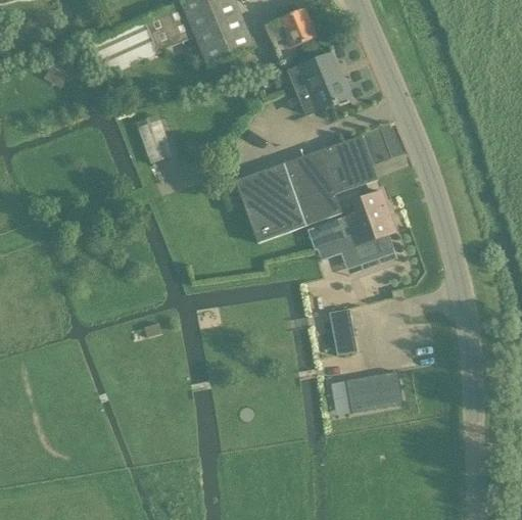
[(254,44),(234,0),(181,0),(144,15),(90,40),(105,75),(158,51),(186,39),(196,35),(207,60),(208,63),(254,44)]
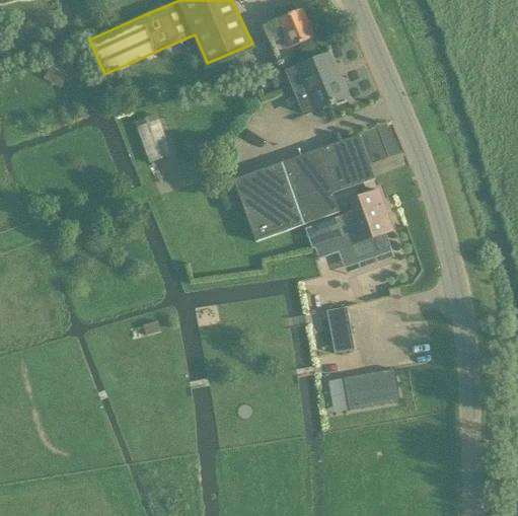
[(280,20),(266,26),(280,60),(295,54),(292,46),(314,37),(302,8),(279,17),(280,20)]
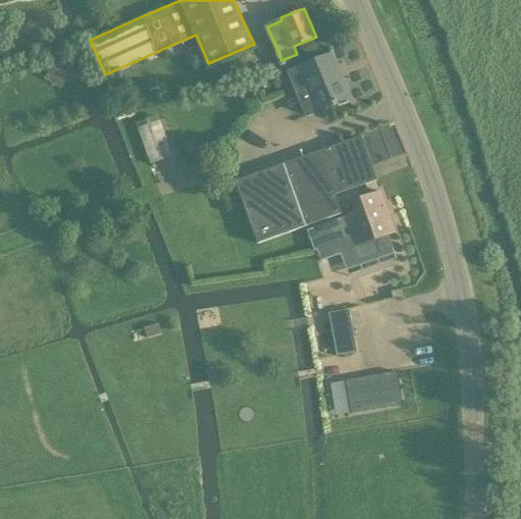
[(196,35),(186,39),(197,64),(207,60),(196,35)]
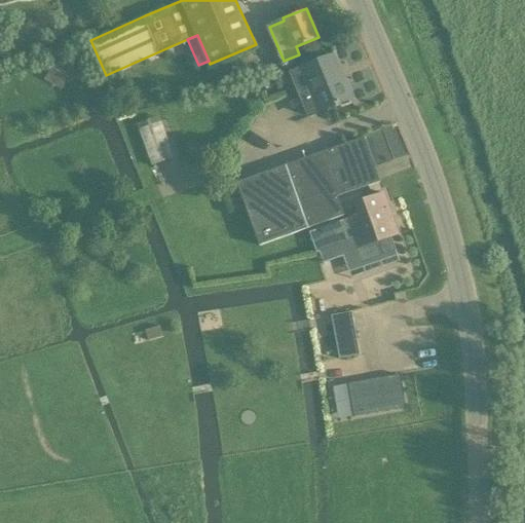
[(309,113),(350,96),(333,54),(292,71),(309,113)]
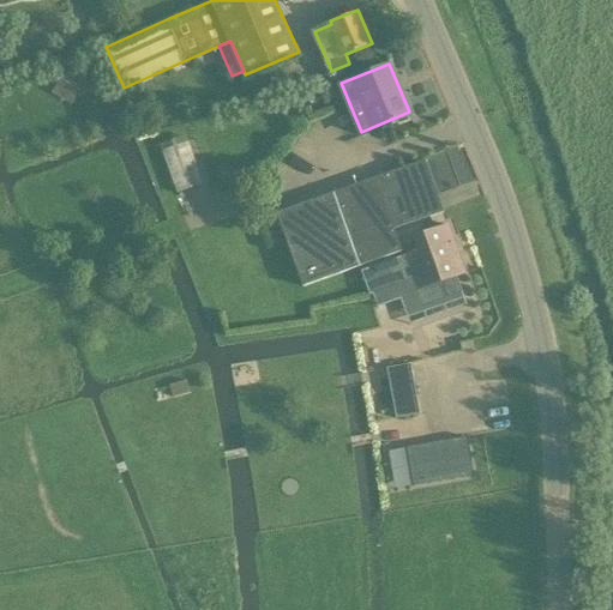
[(80,80),(62,70),(55,84),(73,94),(80,80)]
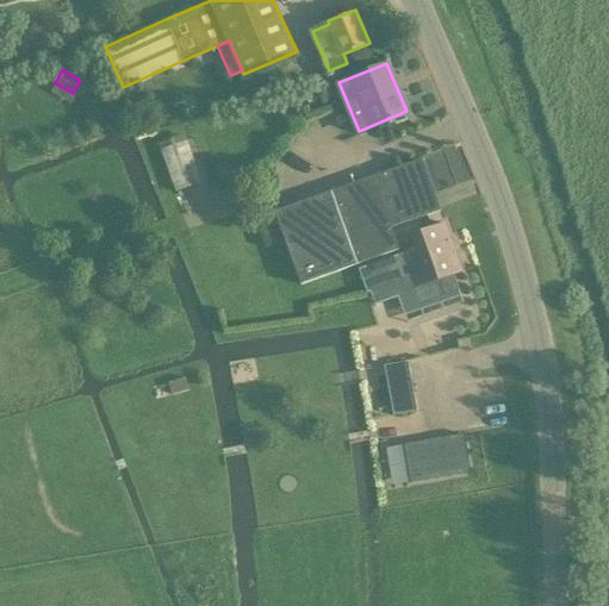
[(202,181),(185,132),(159,142),(175,189),(202,181)]
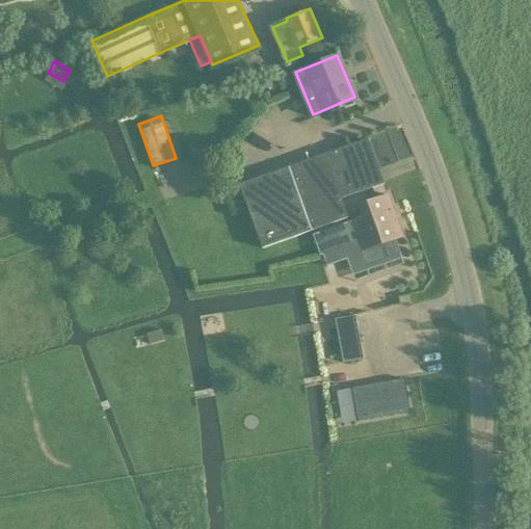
[(383,158),(409,153),(407,139),(400,140),(398,130),(373,135),(376,147),(381,146),(383,158)]
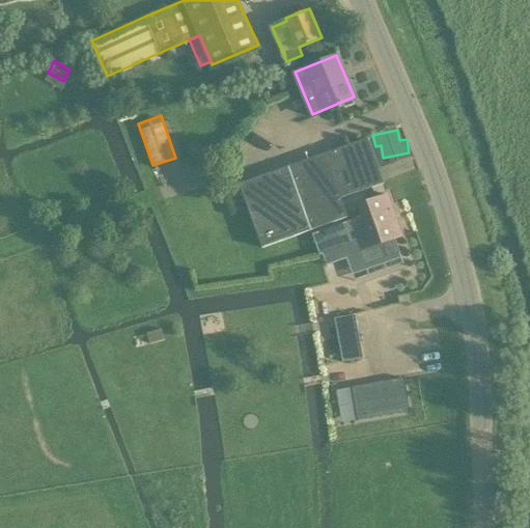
[(340,196),(371,185),(365,168),(378,164),(368,137),(288,165),(239,183),(261,246),(311,228),(347,216),(340,196)]
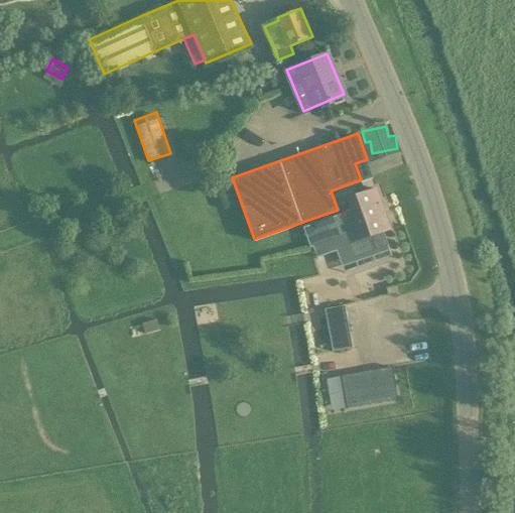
[(352,209),(325,218),(332,238),(346,234),(354,256),(387,244),(383,231),(390,229),(389,228),(390,228),(376,187),(375,187),(348,197),(352,209)]
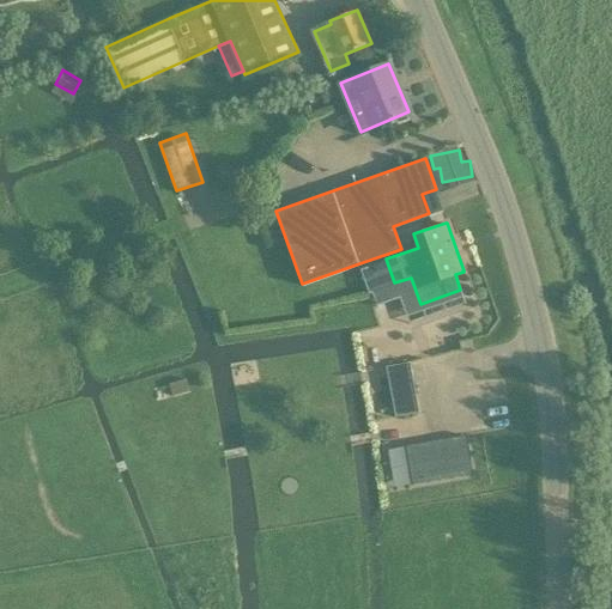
[(386,259),(359,268),(368,292),(394,282),(386,259)]
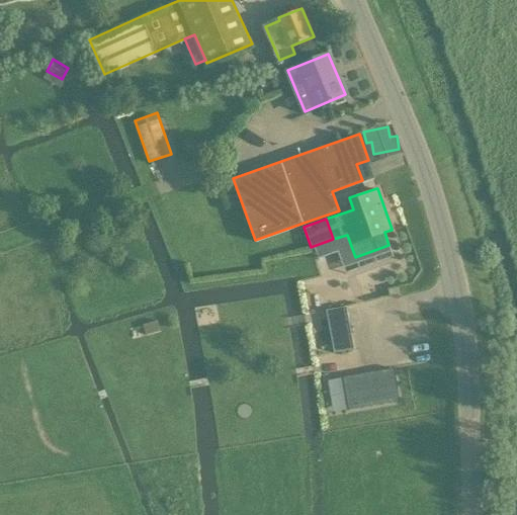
[(345,306),(326,309),(333,351),(353,347),(345,306)]
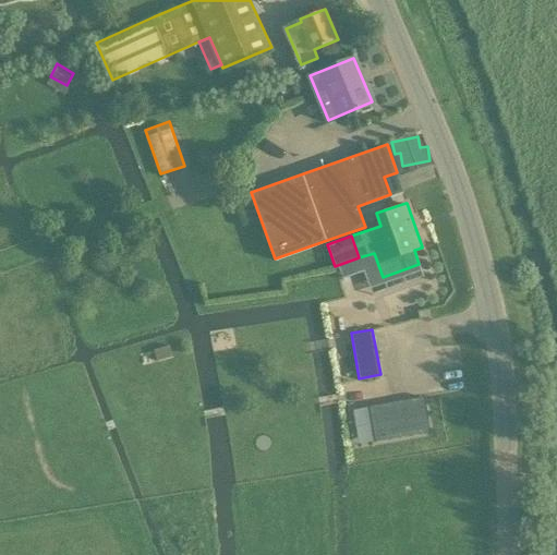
[(334,344),(339,382),(355,378),(349,341),(334,344)]
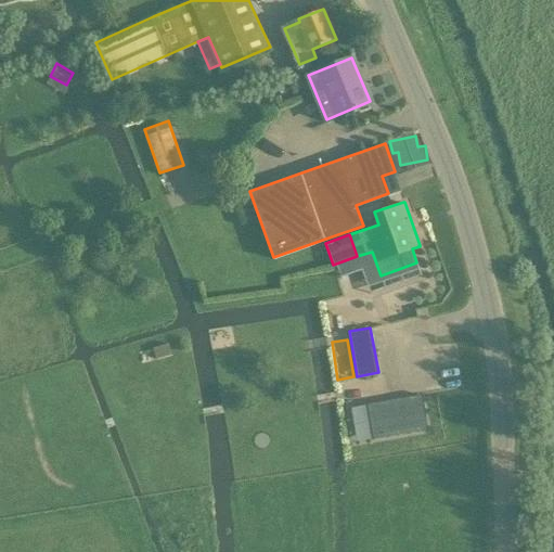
[(168,343),(153,347),(156,357),(171,352),(168,343)]
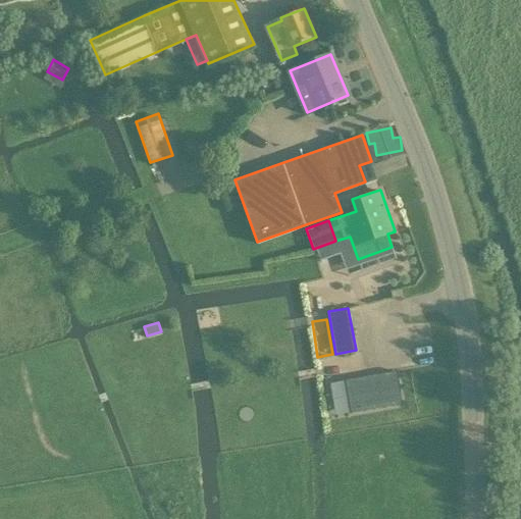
[(396,370),(353,377),(358,410),(401,403),(396,370)]
